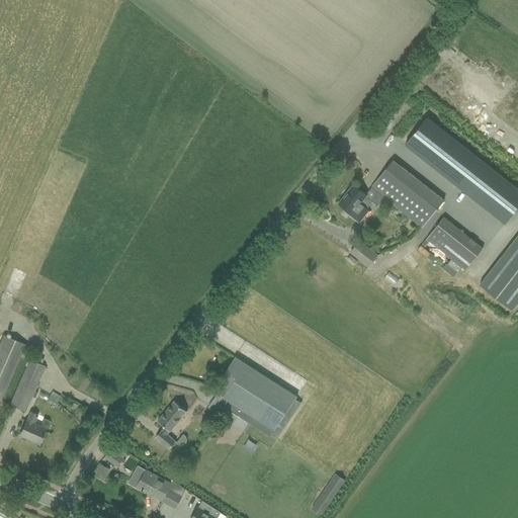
[(505,224),(517,206),(517,188),(427,117),(405,145),(505,224)]
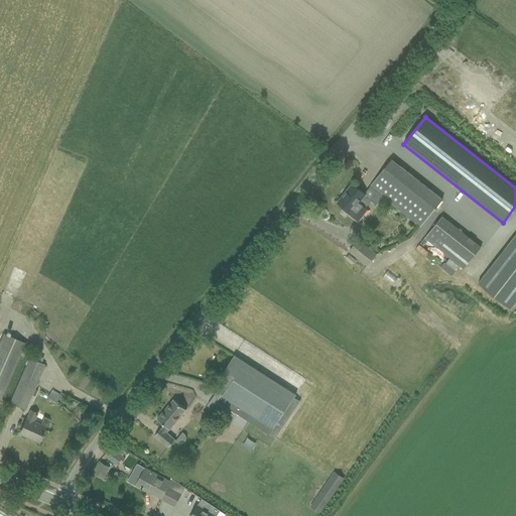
[(391,159),(370,187),(382,197),(382,196),(420,226),(441,199),(391,159)]
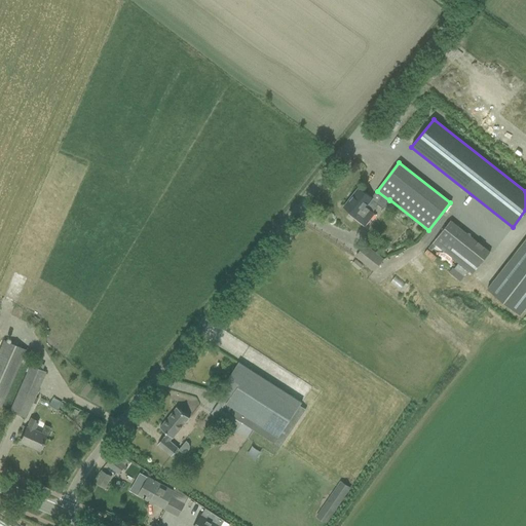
[(389,200),(377,191),(371,198),(359,188),(344,207),(357,216),(355,218),(365,225),(374,214),(372,212),(378,204),(383,209),(389,200)]
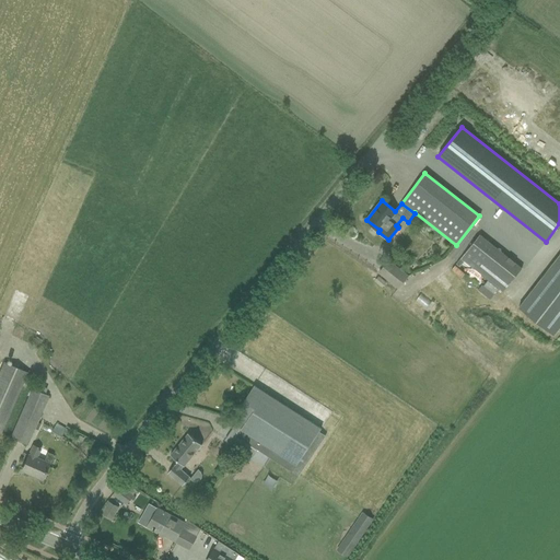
[(503,291),(522,267),(479,233),(461,257),(503,291)]
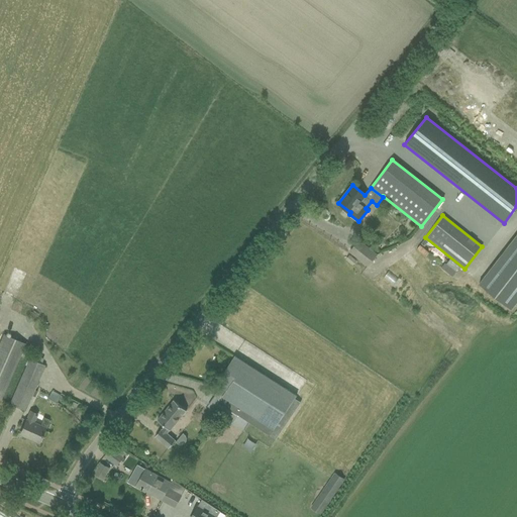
[(516,234),(479,284),(511,309),(516,301),(516,234)]
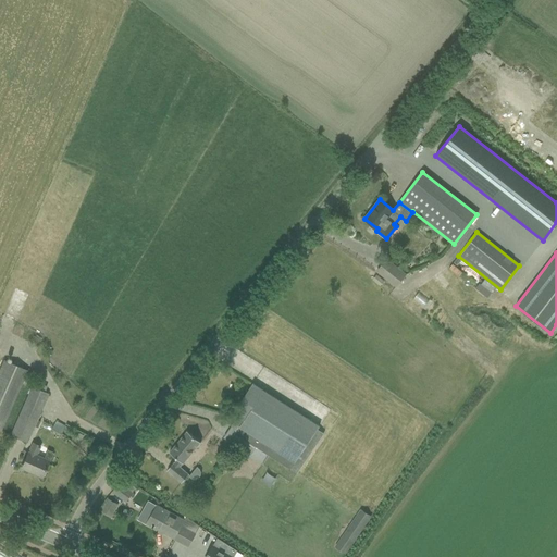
[(378,271),(396,286),(406,275),(386,260),(378,271)]
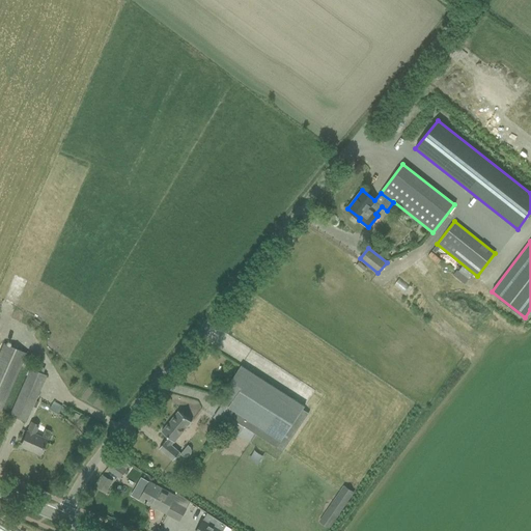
[(473,274),(463,266),(458,271),(469,279),(473,274)]
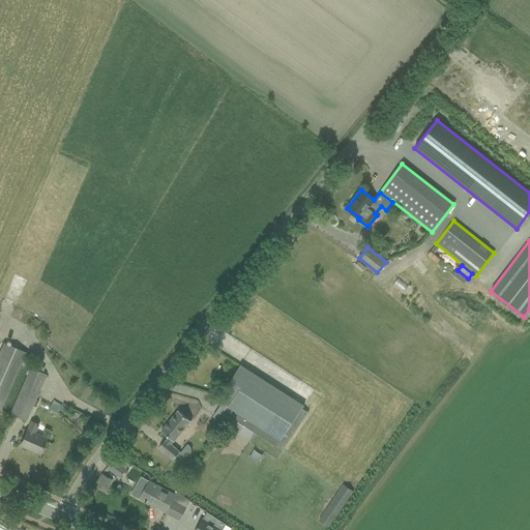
[(455,269),(452,274),(464,284),(468,278),(455,269)]
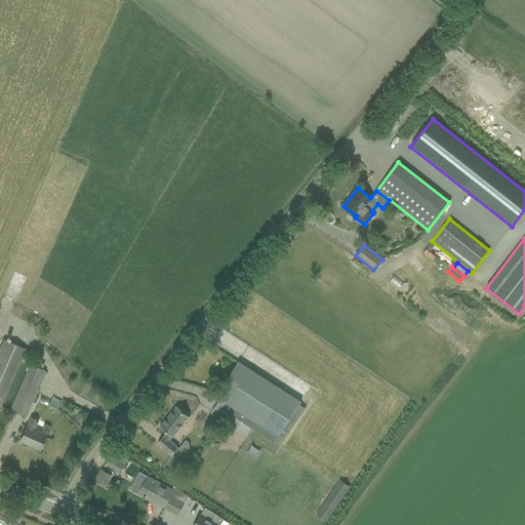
[(396,276),(390,282),(398,289),(404,283),(396,276)]
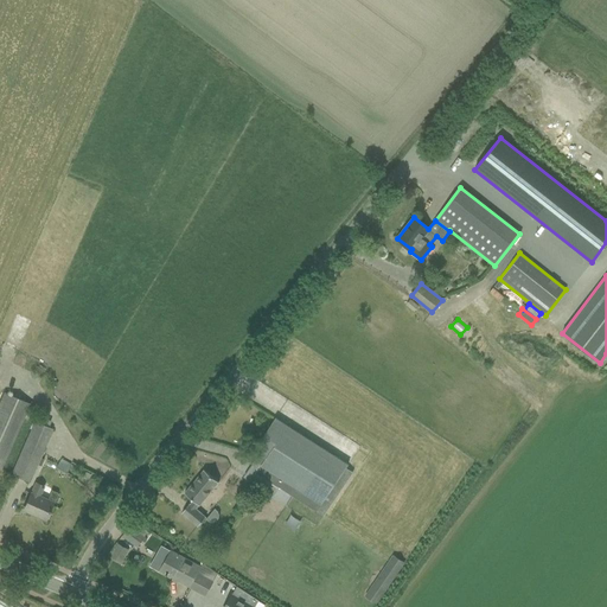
[(30,404),(4,393),(0,401),(0,468),(1,468),(30,404)]
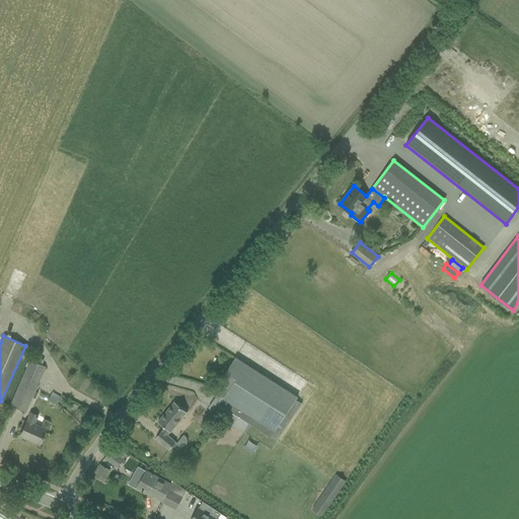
[(298,397),(235,358),(217,386),(223,390),(220,395),(218,394),(223,398),(219,404),(272,437),(277,441),(287,427),(281,423),(297,398),(298,397)]
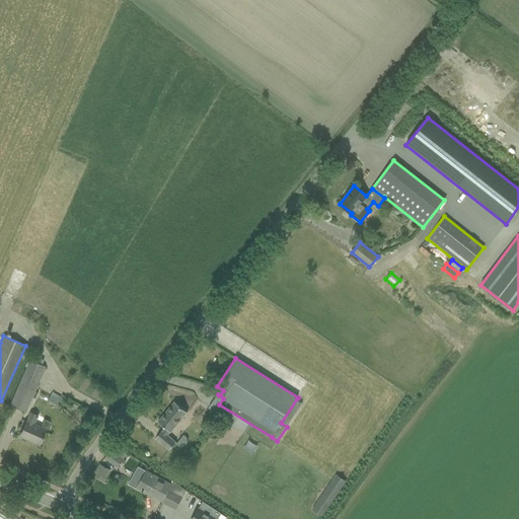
[(10,404),(25,412),(45,367),(29,361),(10,404)]
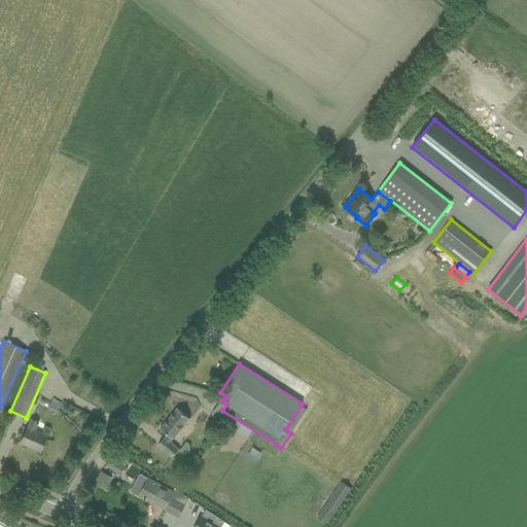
[(190,419),(177,408),(161,428),(168,434),(166,437),(165,437),(157,445),(172,457),(179,449),(170,442),(173,438),(190,419)]
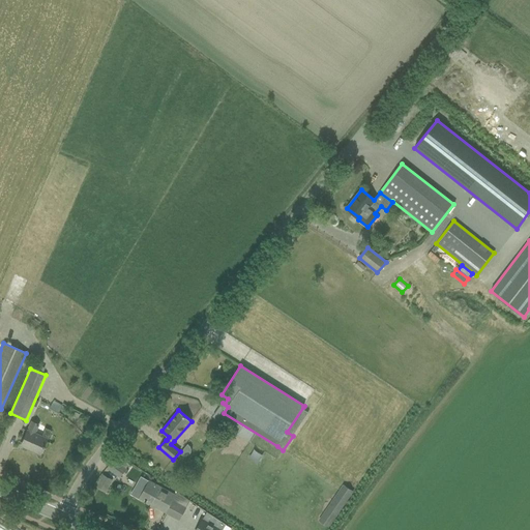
[(27,431),(20,445),(38,453),(46,439),(36,435),(34,434),(37,424),(31,422),(27,431)]
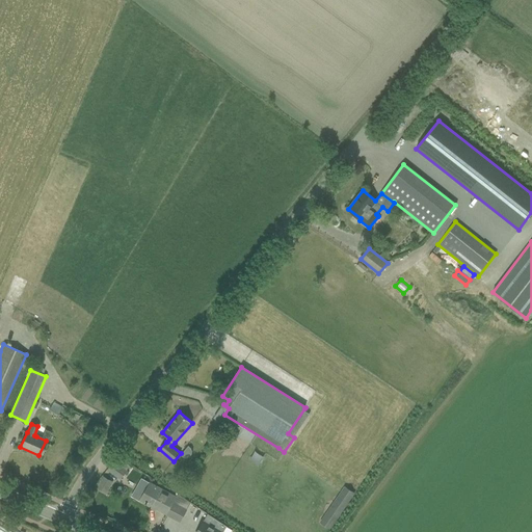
[(188,446),(181,455),(183,457),(187,458),(189,456),(191,454),(192,451),(191,449),(188,446)]
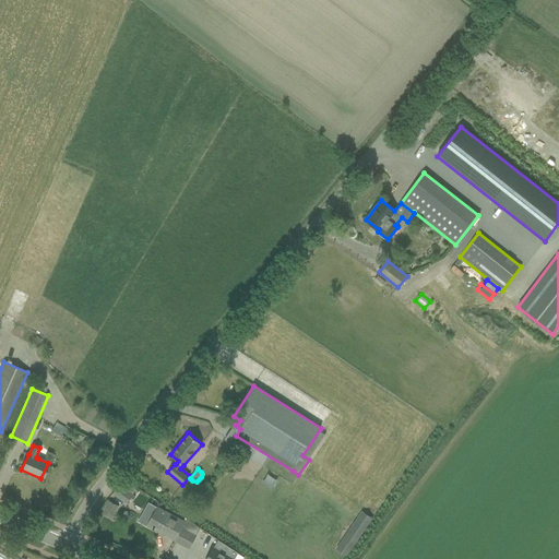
[(121,484),(114,494),(126,502),(133,492),(135,489),(123,480),(121,484)]
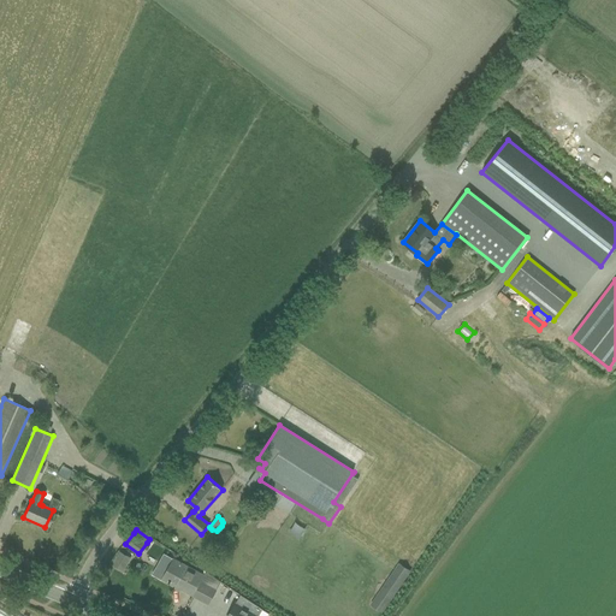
[(119,552),(112,566),(123,572),(130,558),(119,552)]
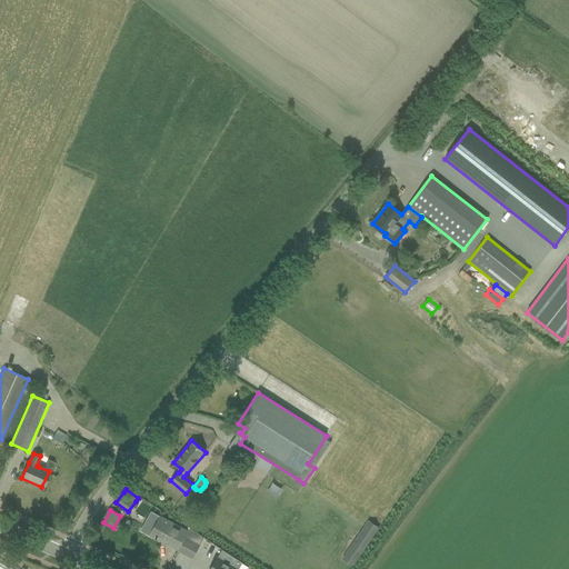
[(188,531),(160,517),(155,527),(149,525),(145,523),(141,530),(150,536),(178,550),(185,537),(188,531)]
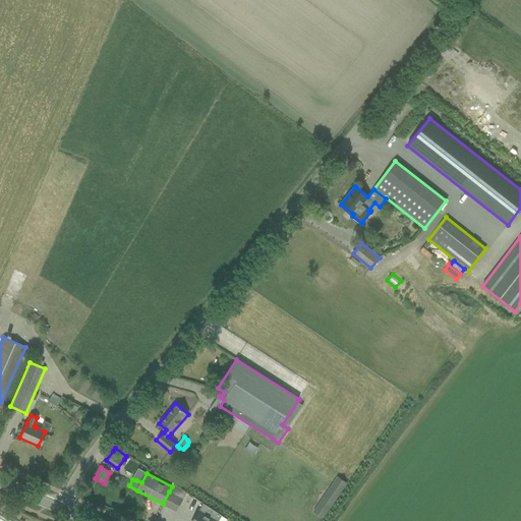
[(337,476),(313,512),(324,519),(347,483),(337,476)]
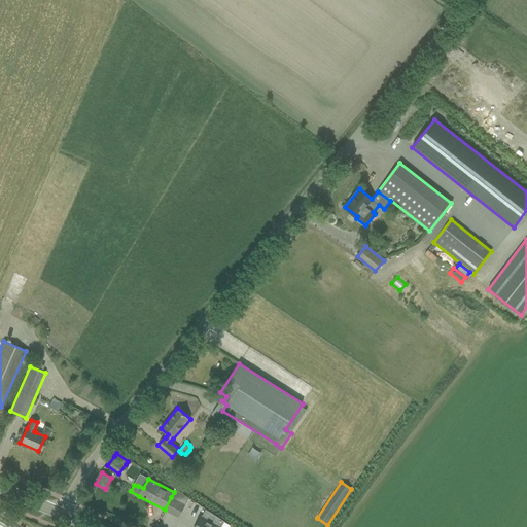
[(171,497),(165,510),(178,517),(184,504),(171,497)]
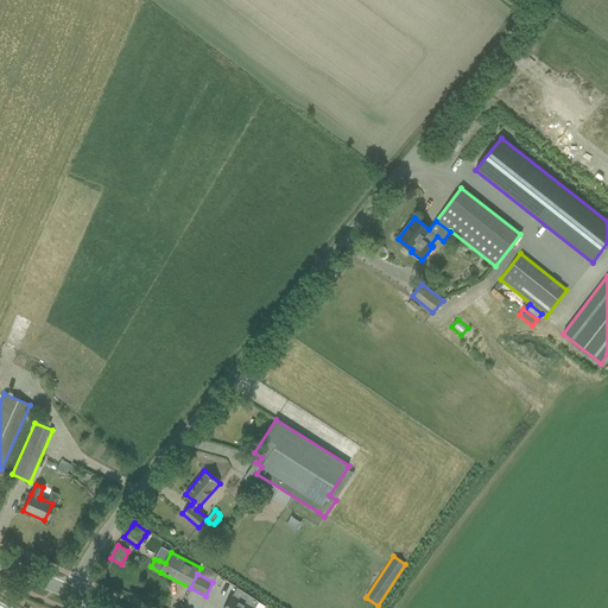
[(238,587),(232,595),(225,607),(255,607),(259,602),(238,587)]
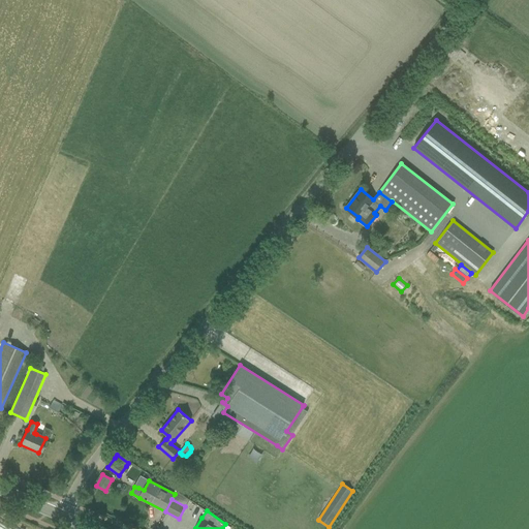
[(160,528),(161,528),(169,528),(174,524),(168,519),(160,528)]
